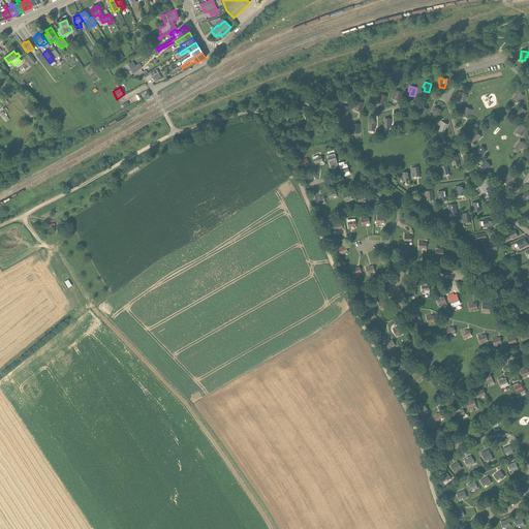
[(394,99),(399,100),(402,92),(395,90),(393,95),(395,95),(394,99)]
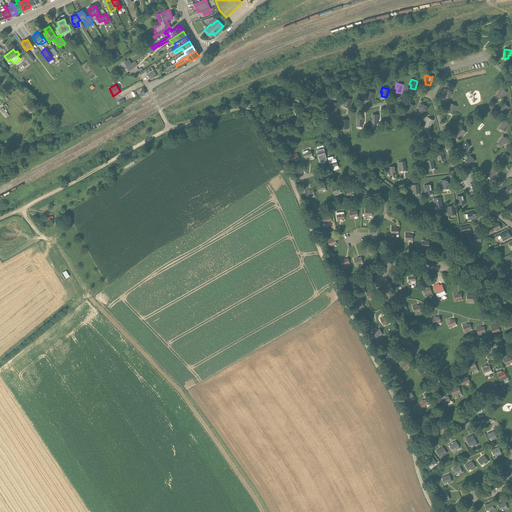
[(507,92),(501,88),(496,95),(500,98),(502,95),(504,96),(507,92)]
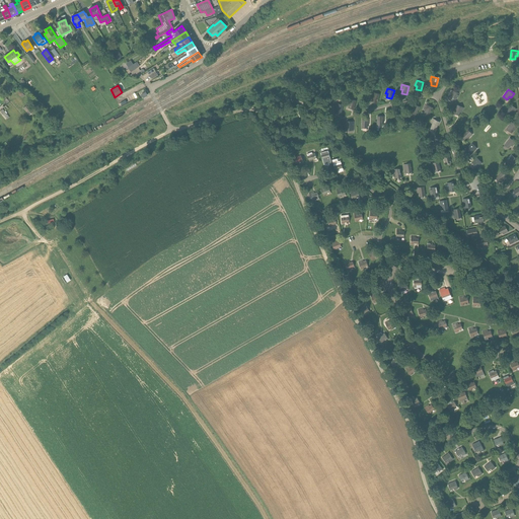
[(449,98),(453,100),(455,97),(457,98),(459,93),(452,90),(449,98)]
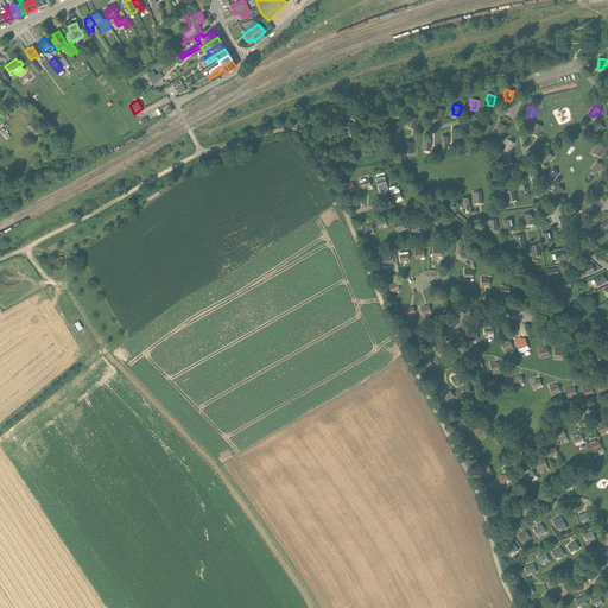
[(436,119),(442,120),(444,111),(436,108),(435,114),(437,114),(436,119)]
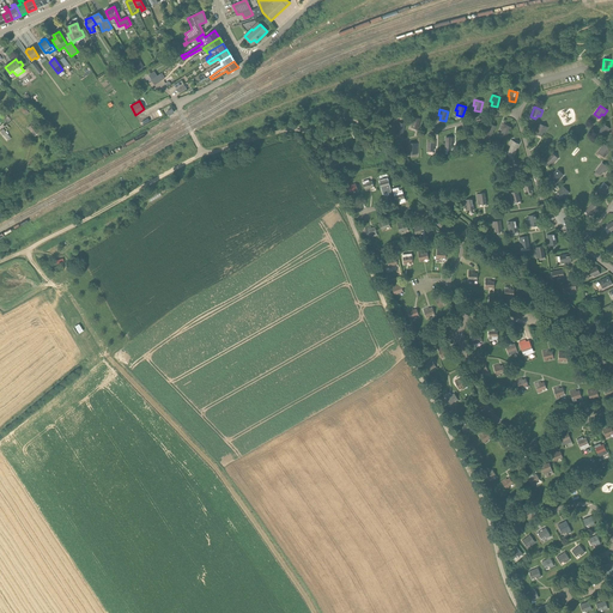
[(412,127),(418,129),(420,119),(412,117),(411,122),(412,123),(412,127)]
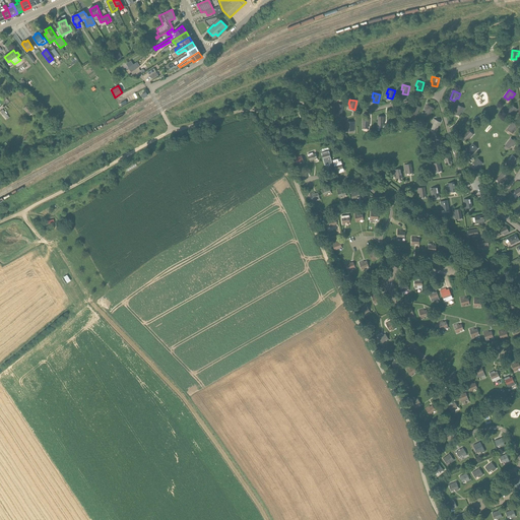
[(336,113),(341,114),(343,106),(336,104),(335,109),(337,109),(336,113)]
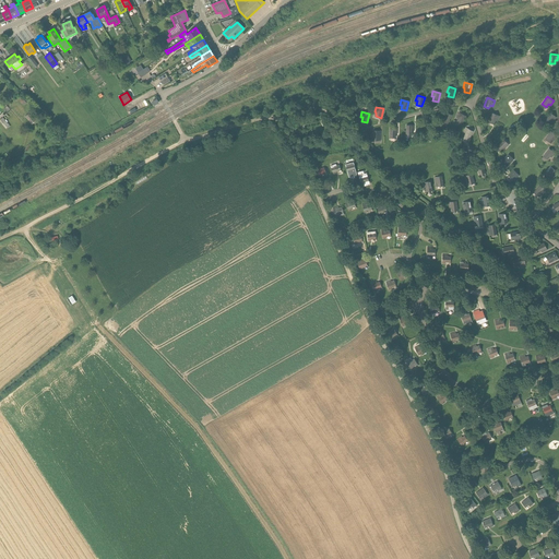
[(442,121),(448,123),(452,116),(444,111),(442,117),(444,118),(442,121)]
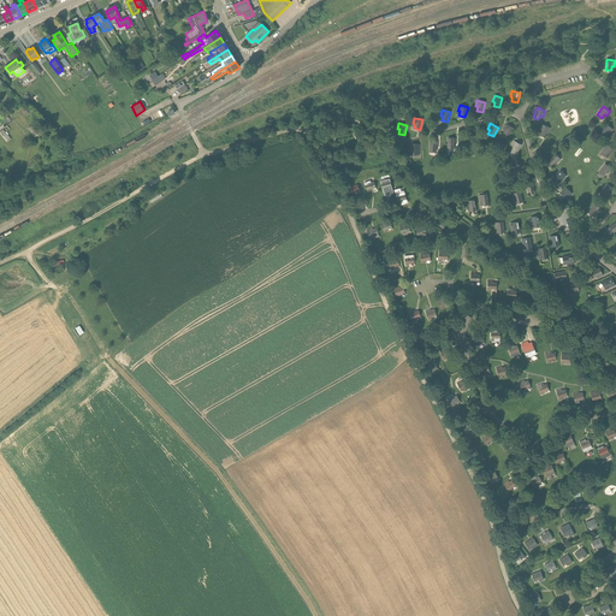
[(503,135),(509,137),(514,129),(505,124),(503,130),(505,131),(503,135)]
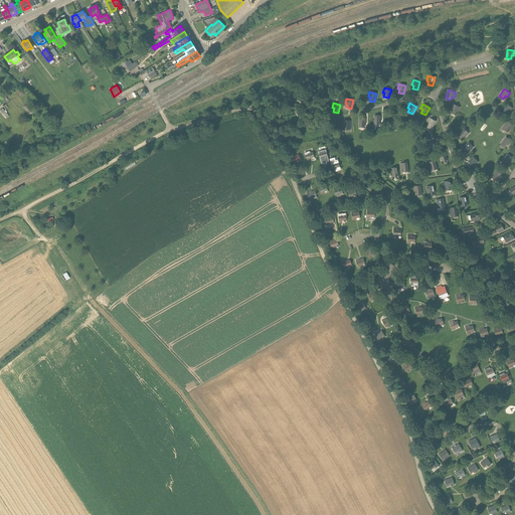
[(512,109),(507,104),(502,111),(506,114),(508,112),(509,113),(512,109)]
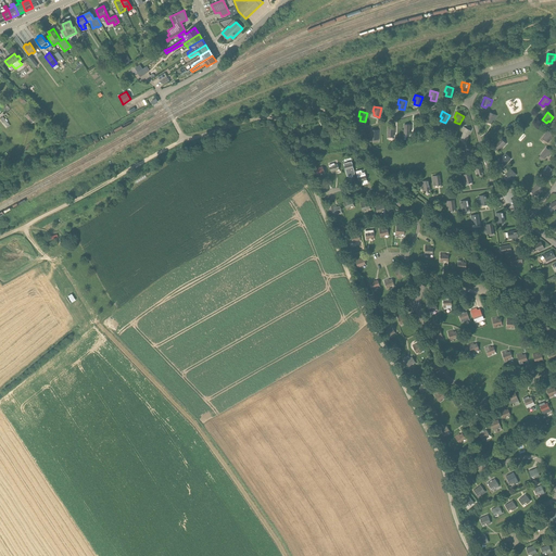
[(28,113),(25,116),(32,124),(35,121),(28,113)]
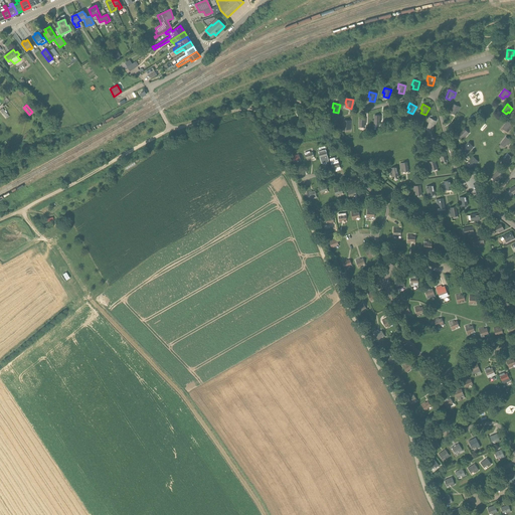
[(460,108),(454,105),(450,112),(455,115),(457,111),(458,112),(460,108)]
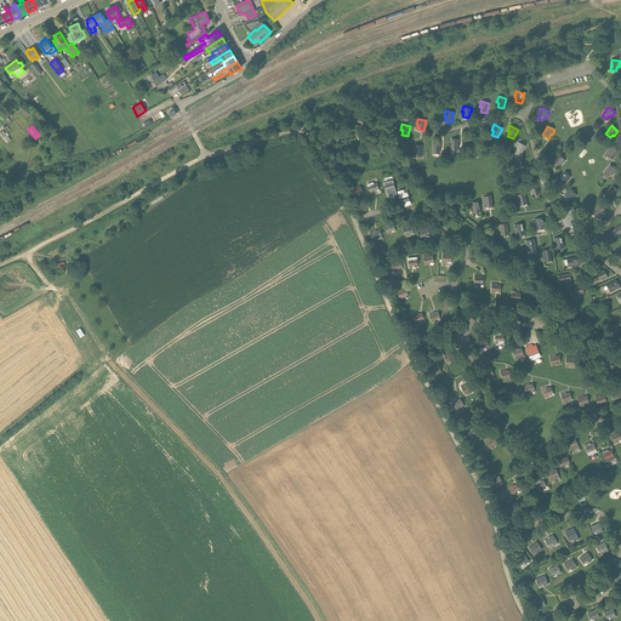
[(4,131),(0,134),(7,143),(11,141),(4,131)]
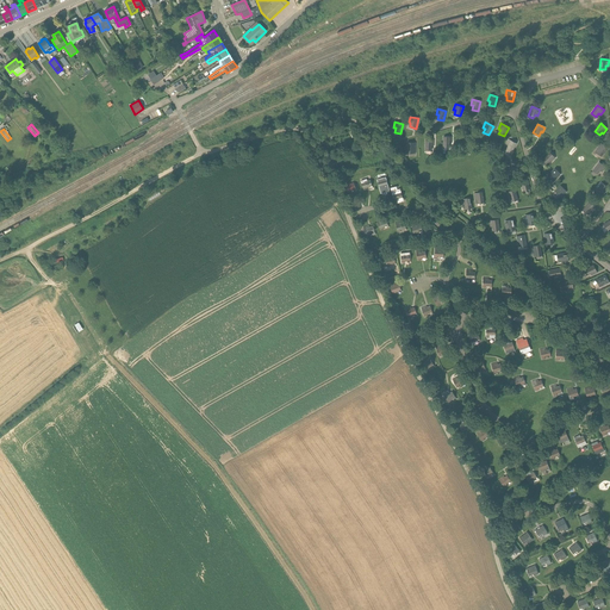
[(506,150),(511,153),(516,143),(509,139),(506,145),(508,147),(506,150)]
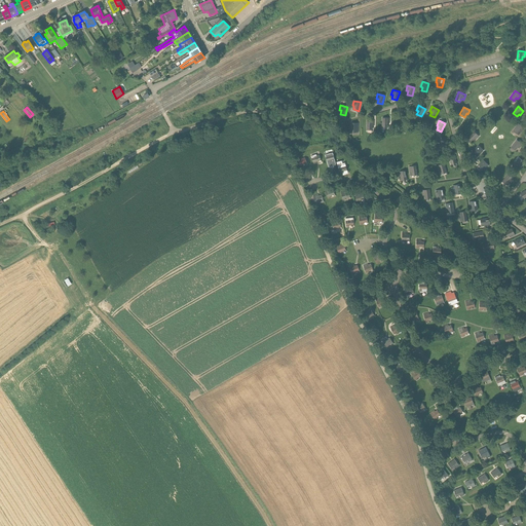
[(524,128),(519,124),(513,130),(518,135),(520,132),(521,133),(524,128)]
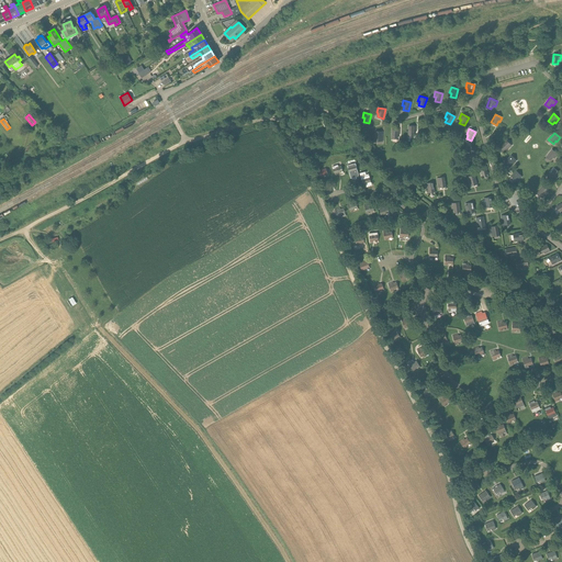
[(512,146),(506,141),(499,147),(504,152),(506,148),(508,149),(512,146)]
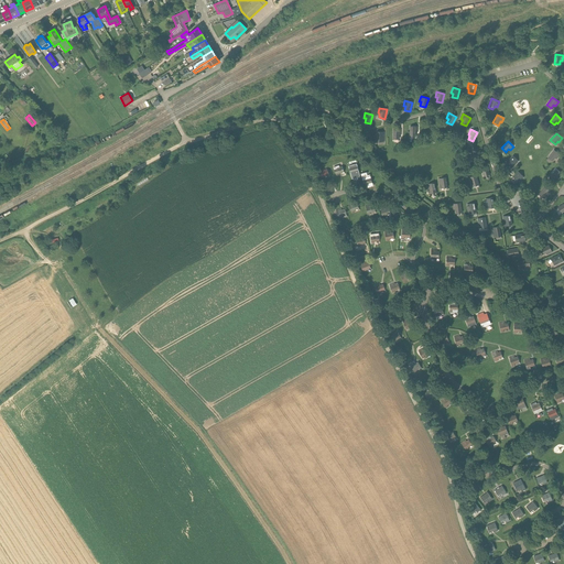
[(560,155),(554,150),(549,158),(553,161),(555,158),(556,160),(560,155)]
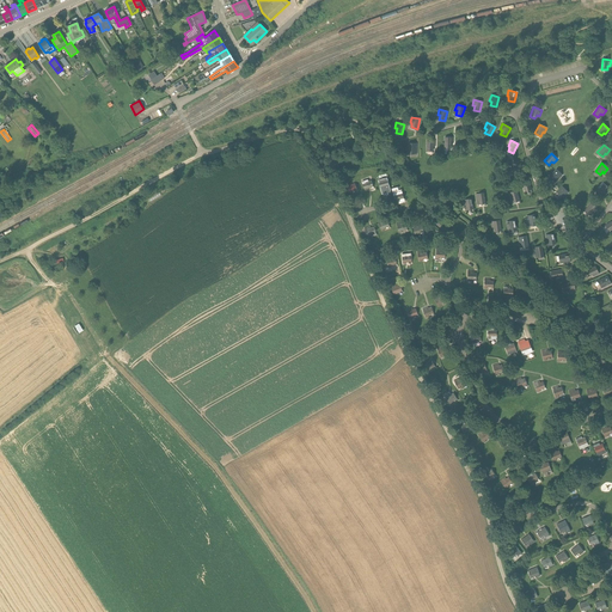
[(563,175),(556,170),(550,177),(555,181),(557,178),(558,179),(563,175)]
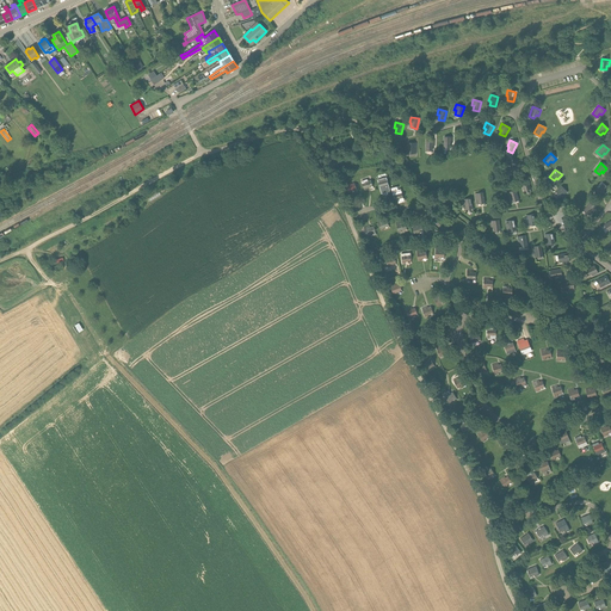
[(383,187),(388,185),(387,179),(384,180),(383,178),(377,180),(381,190),(383,189),(383,187)]
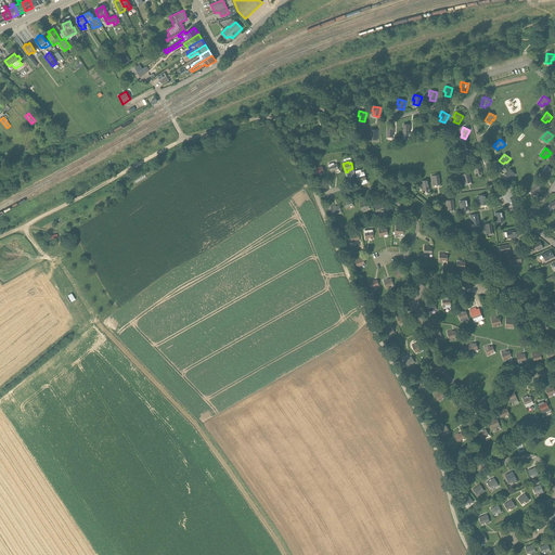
[(334,171),(338,169),(336,164),(334,165),(334,163),(328,165),(332,173),(334,172),(334,171)]
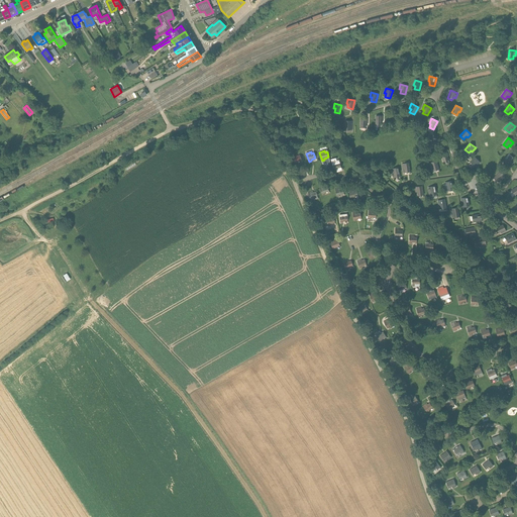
[(443,162),(448,161),(446,151),(439,153),(441,159),(442,159),(443,162)]
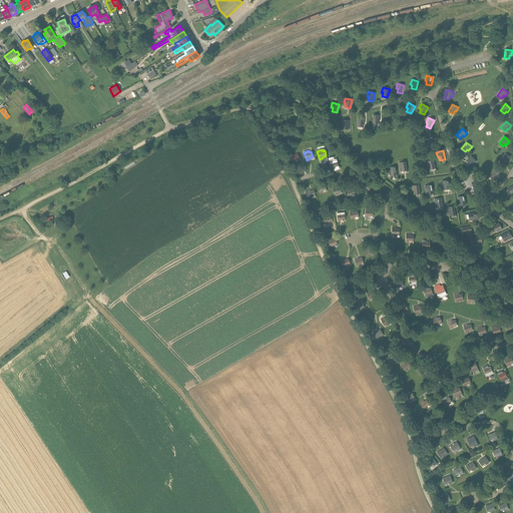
[(295,160),(299,159),(298,154),(295,154),(295,153),(290,155),(293,163),(295,162),(295,160)]
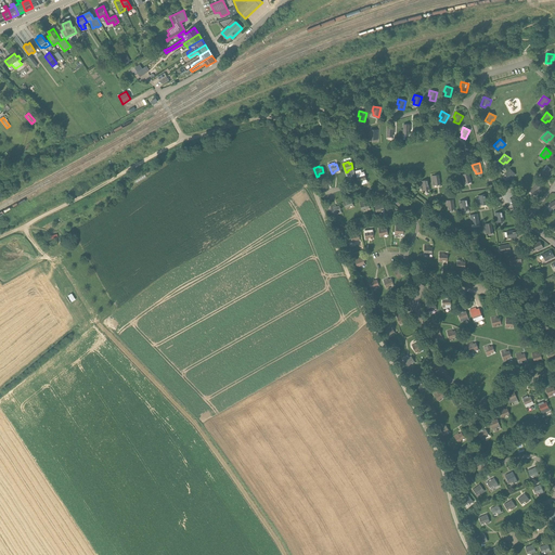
[(554,171),(547,167),(542,173),(546,178),(549,175),(551,176),(554,171)]
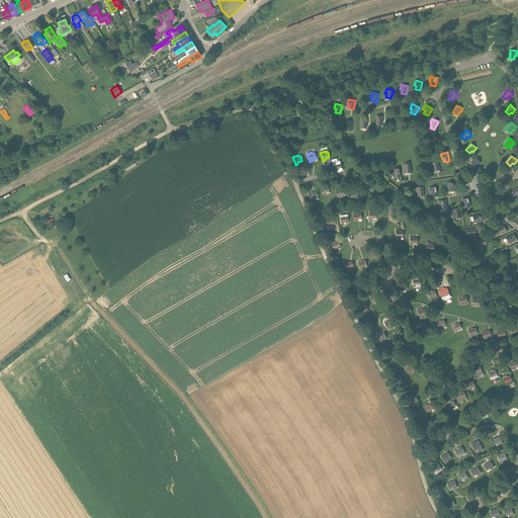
[(482,163),(477,158),(469,164),(473,168),(477,166),(478,167),(482,163)]
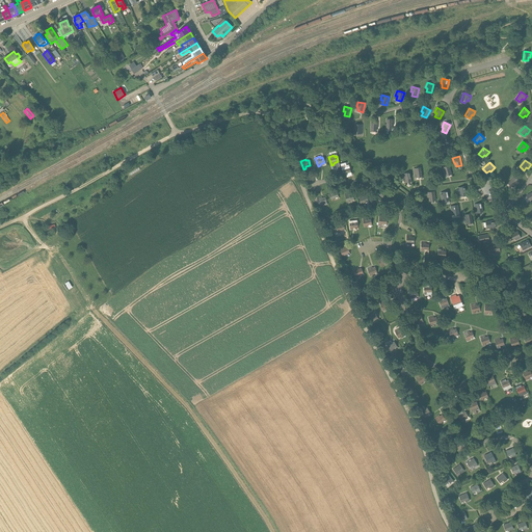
[(446,176),(451,175),(449,165),(442,167),(444,173),(445,173),(446,176)]
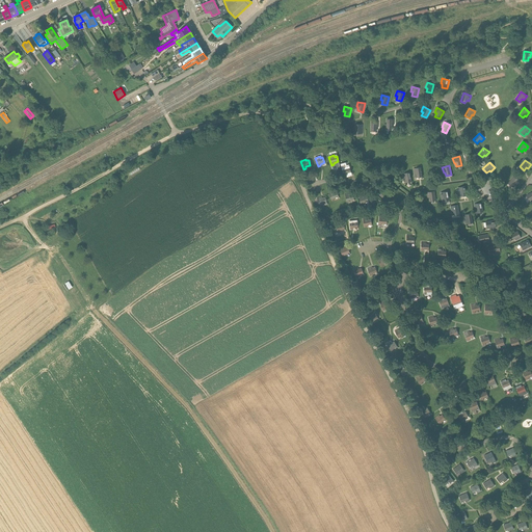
[(346,175),(351,173),(349,167),(347,168),(347,166),(342,168),(344,177),(347,176),(346,175)]
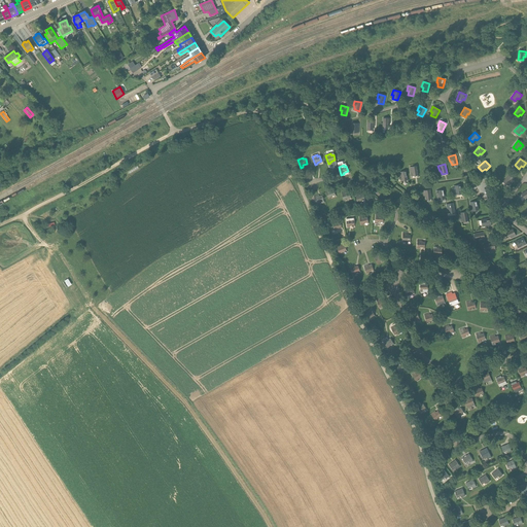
[(413,176),(418,175),(417,166),(410,167),(411,172),(412,172),(413,176)]
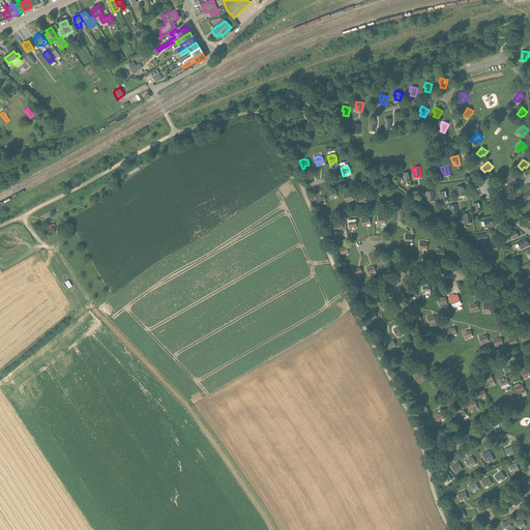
[(405,182),(410,181),(409,172),(402,173),(402,178),(404,178),(405,182)]
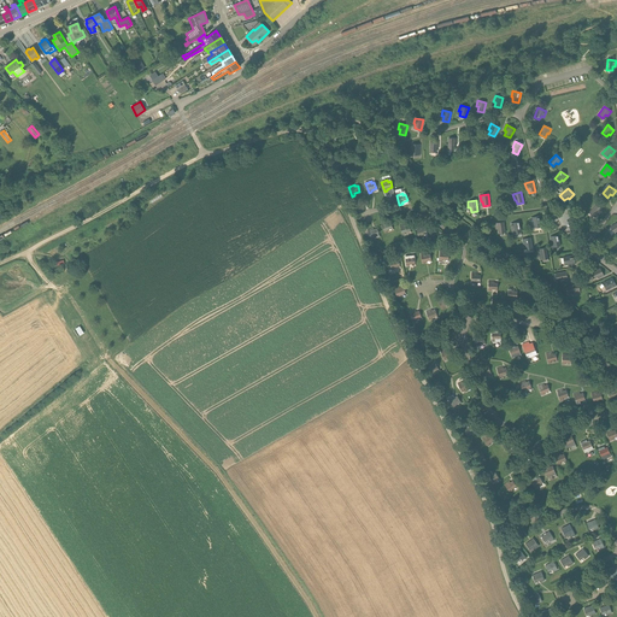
[(603,210),(595,205),(589,212),(594,217),(597,213),(599,215),(603,210)]
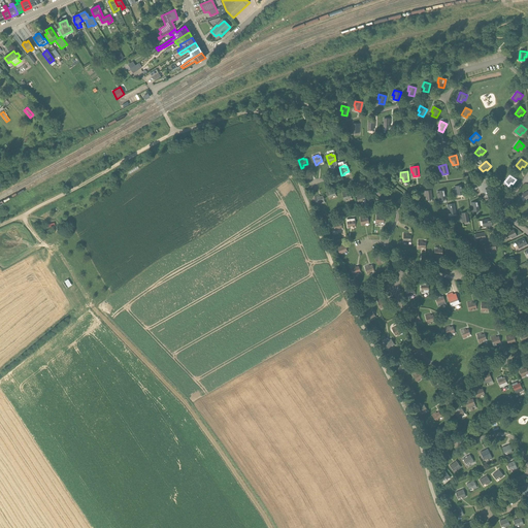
[(462,186),(455,187),(456,192),(457,191),(458,195),(463,194),(462,186)]
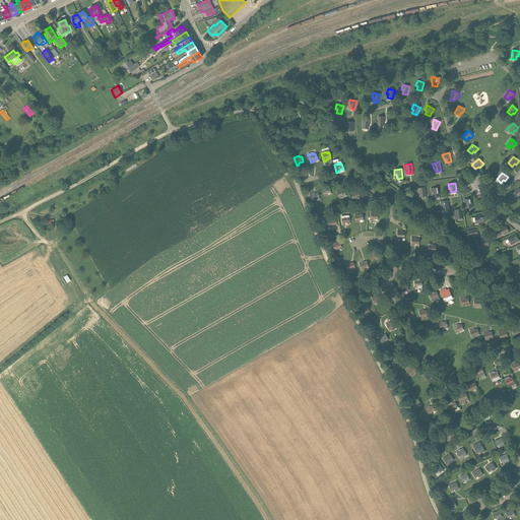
[(326,194),(331,192),(329,187),(327,188),(326,187),(321,189),(324,196),(327,195),(326,194)]
